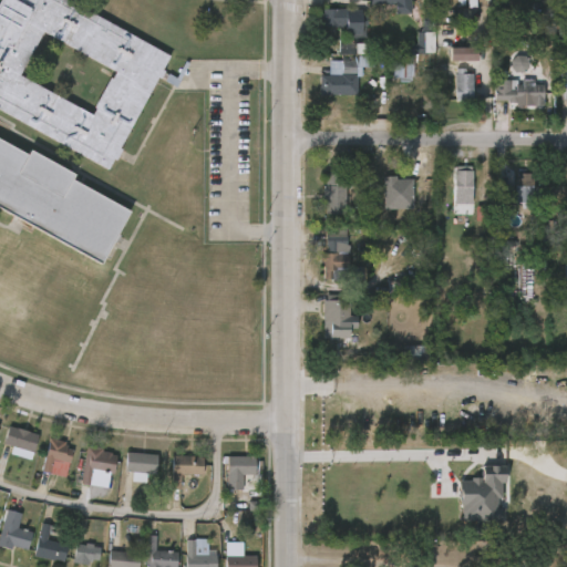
[(0,0),(65,0),(166,55),(158,70),(174,78),(184,61),(187,62),(174,88),(154,76),(115,147),(134,157),(131,164),(114,155),(105,171),(0,112),(0,143),(20,154),(22,150),(68,174),(65,178),(124,212),(113,233),(129,241),(123,250),(116,247),(110,259),(101,255),(95,264),(32,229),(31,233),(22,228),(18,235),(4,227),(10,217),(0,212),(0,0)]
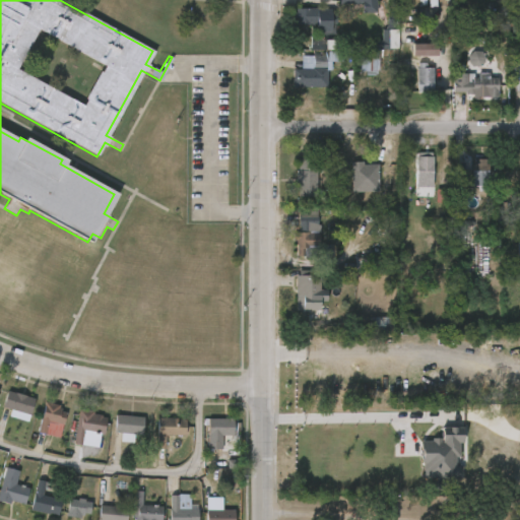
[(374,0),(374,12),(361,12),(361,5),(340,5),(340,0),(374,0)]
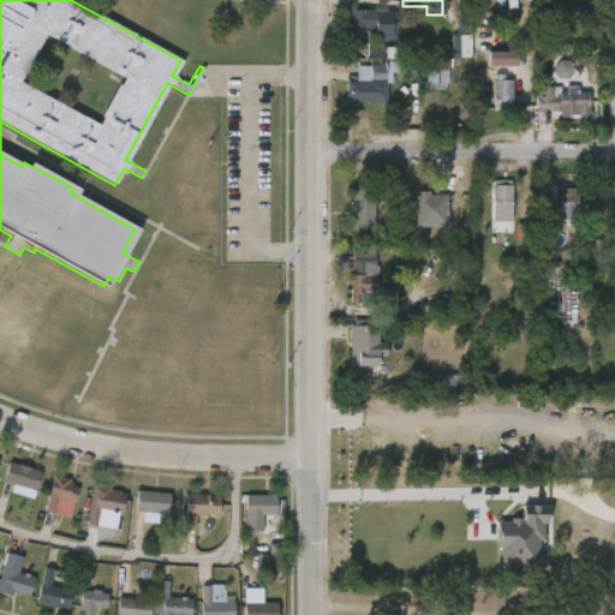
[(376,10),(376,11),(393,11),(393,19),(399,19),(399,29),(394,29),(394,37),(377,39),(377,30),(352,30),(352,22),(350,22),(351,10),(376,10)]
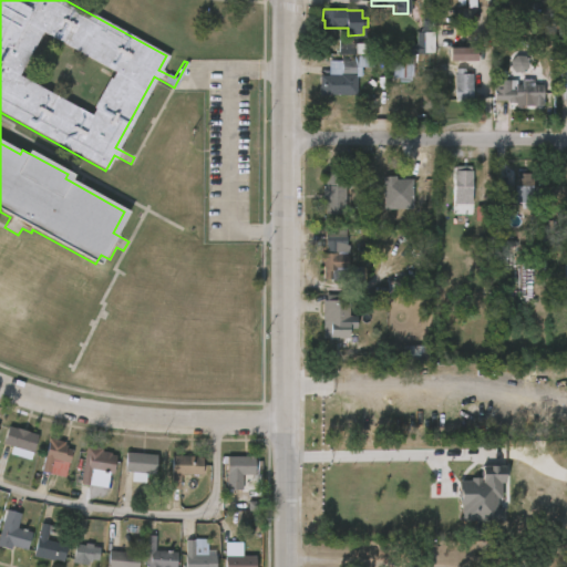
[(426,32),(426,45),(432,45),(432,52),(433,52),(432,79),(401,78),(401,44),(414,44),(415,31),(418,31),(424,22),(424,14),(431,14),(431,26),(426,32)]
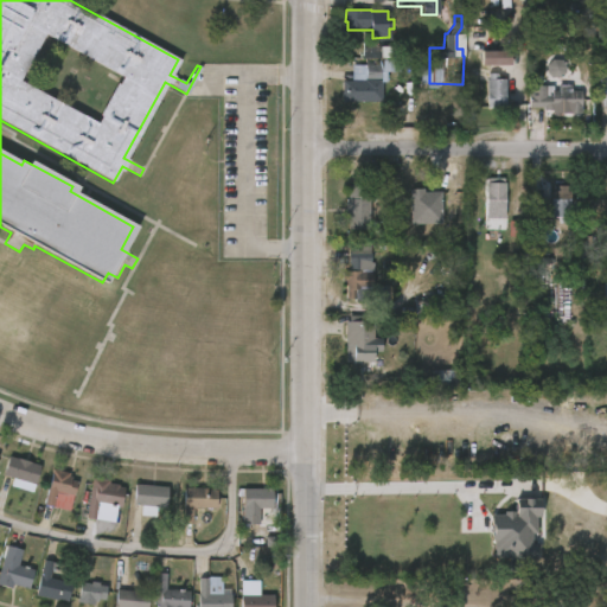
[(510,65),(510,52),(480,51),(480,65),(510,65)]
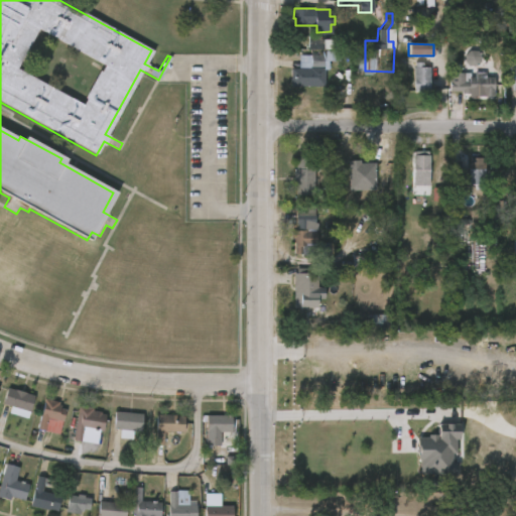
[(480,51),(466,51),(466,66),(481,65),(480,51)]
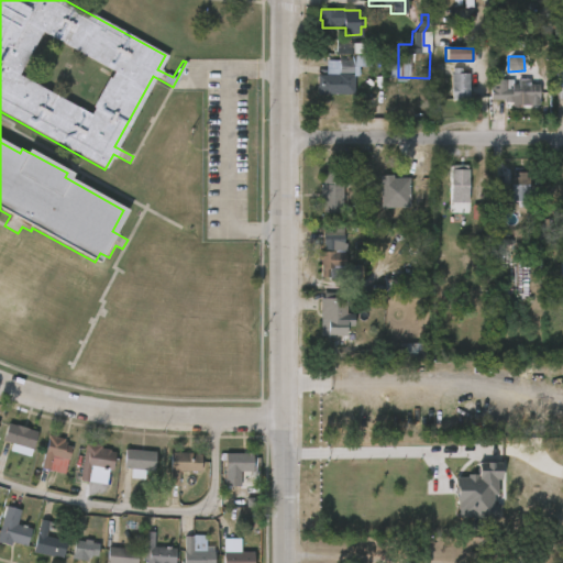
[(353,61),(353,74),(356,74),(356,95),(319,96),(319,75),(339,75),(339,61),(353,61)]
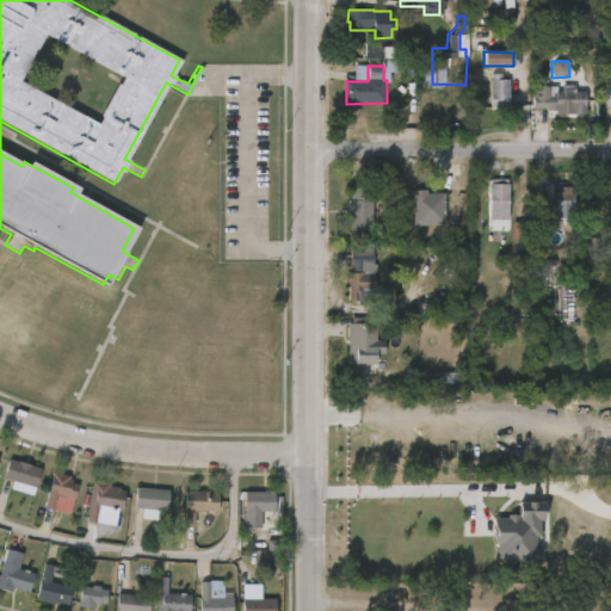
[(488,111),(488,76),(508,76),(508,111),(488,111)]
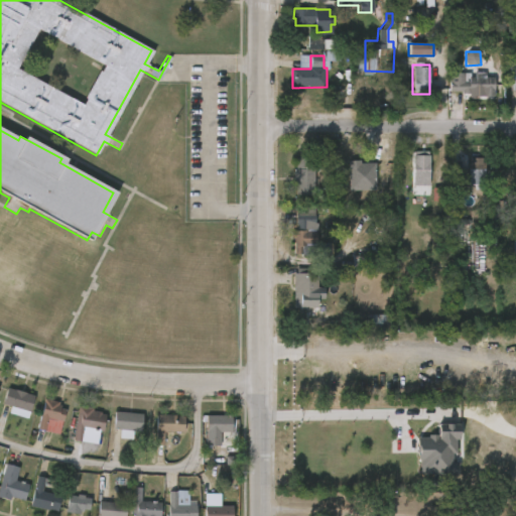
[(449,96),(448,74),(493,73),(493,95),(449,96)]
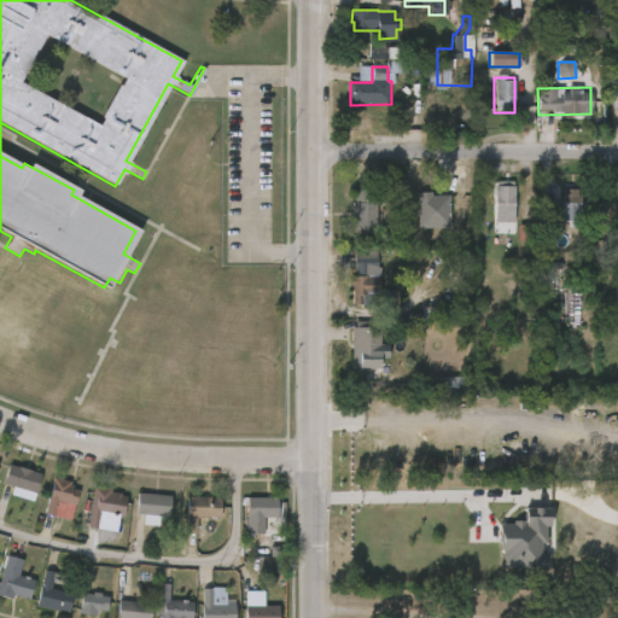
[(454,186),(454,190),(466,190),(466,209),(453,210),(453,220),(419,222),(415,187),(454,186)]
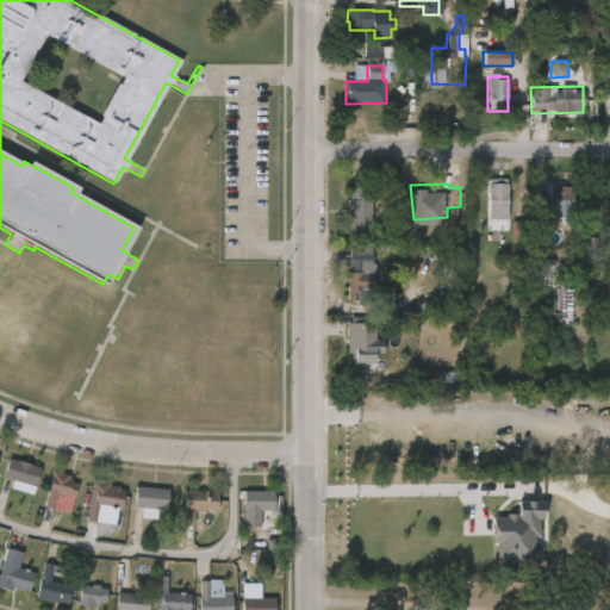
[(369,197),(368,230),(346,230),(347,212),(343,212),(343,203),(347,203),(347,185),(359,186),(359,195),(369,197)]
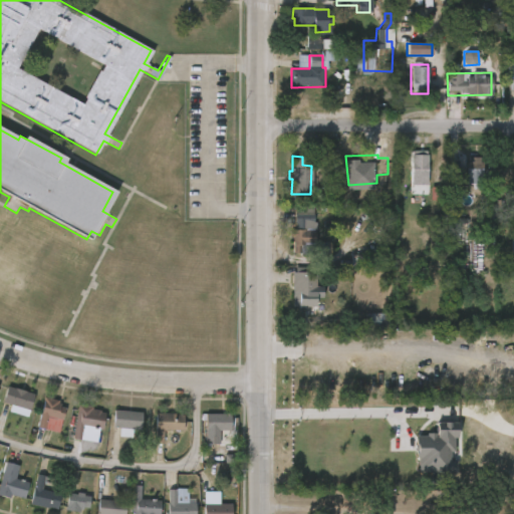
[(411,190),(410,156),(427,156),(427,190),(411,190)]
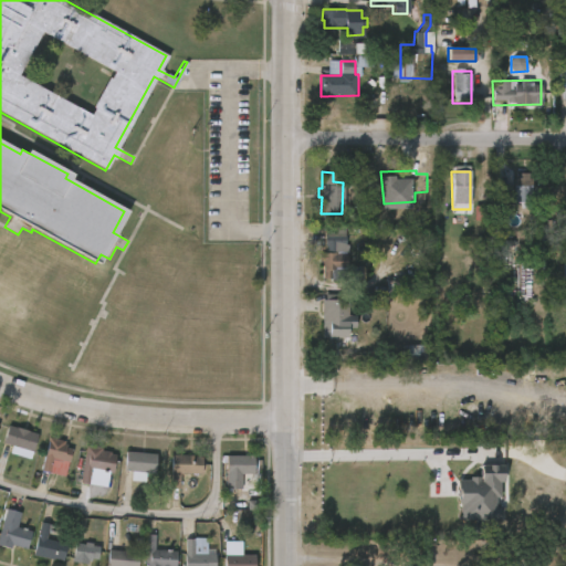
[(531,198),(513,198),(513,174),(531,174),(531,198)]
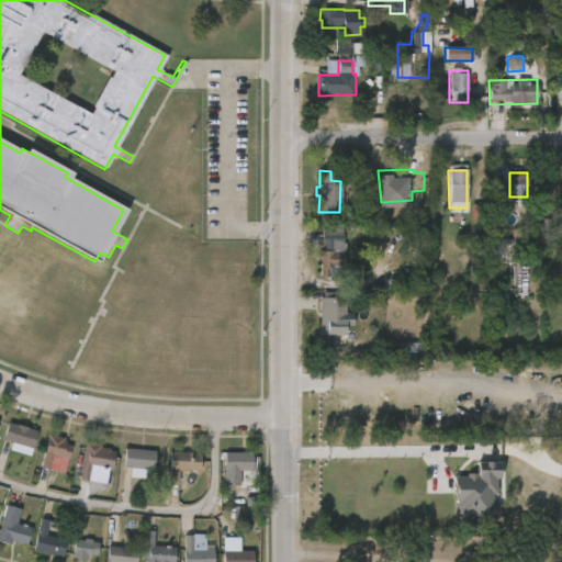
[(471,218),(482,220),(482,206),(471,205),(471,218)]
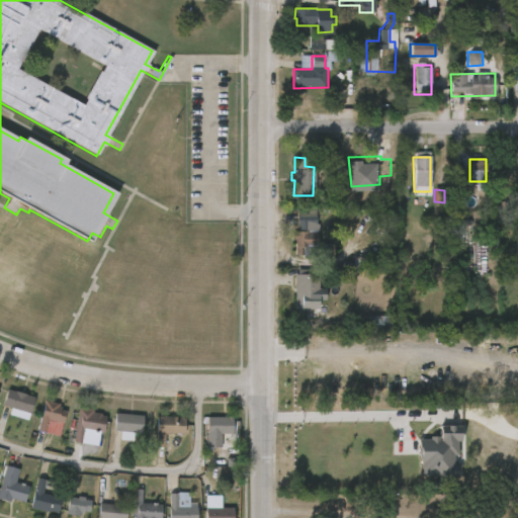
[(314,208),(314,216),(316,216),(316,232),(317,232),(317,255),(293,256),(294,240),(290,240),(290,233),(295,231),(296,216),(297,216),(297,208),(314,208)]
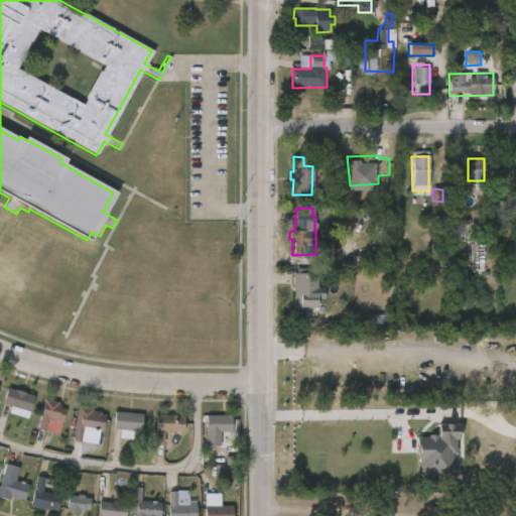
[(315,268),(315,273),(316,273),(316,304),(306,304),(306,317),(292,316),(293,273),(296,273),(296,268),(315,268)]
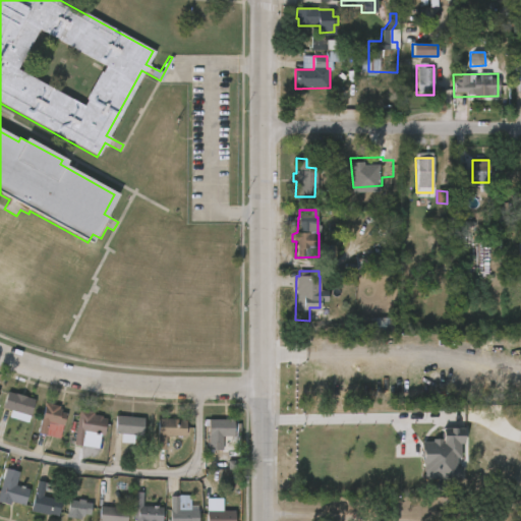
[(401,325),(401,335),(367,333),(367,317),(396,319),(395,325),(401,325)]
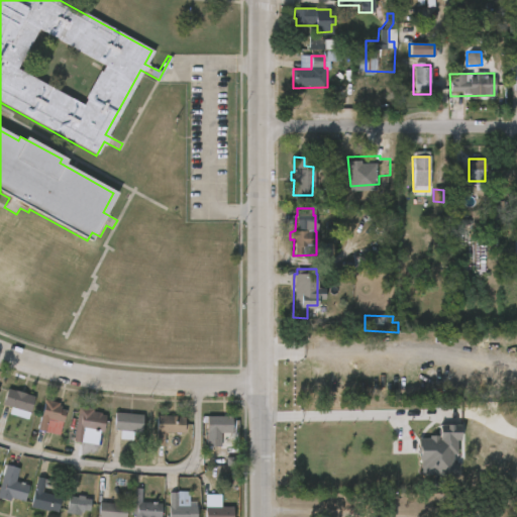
[(35,396),(27,419),(9,414),(11,406),(3,404),(8,388),(35,396)]
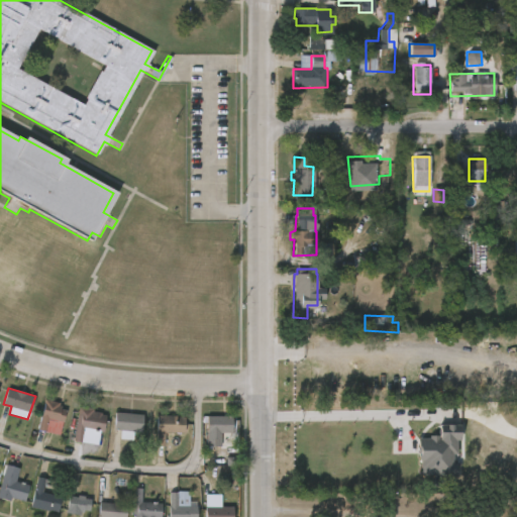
[(66,409),(64,421),(48,417),(45,431),(37,429),(44,399),(60,402),(59,405),(61,406),(61,408),(66,409)]
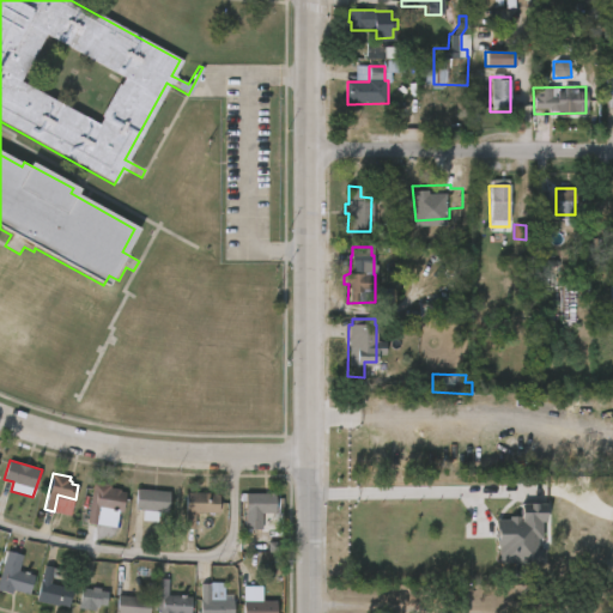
[(126,492),(122,513),(98,508),(96,523),(86,522),(93,481),(110,484),(110,487),(120,489),(120,491),(126,492)]
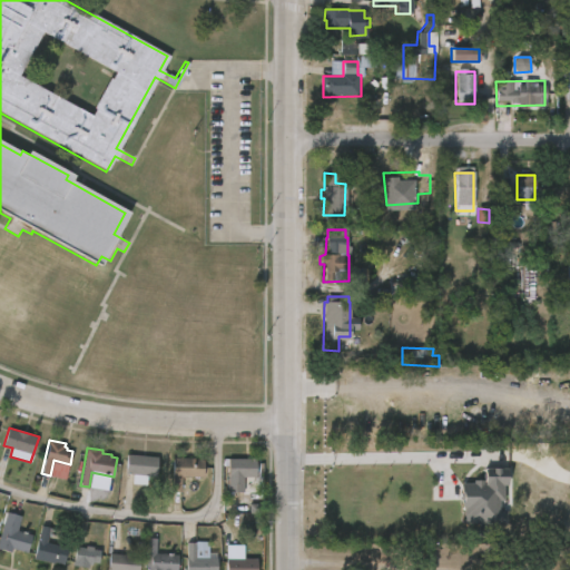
[(158,457),(156,475),(148,475),(147,485),(133,483),(133,473),(126,473),(128,454),(158,457)]
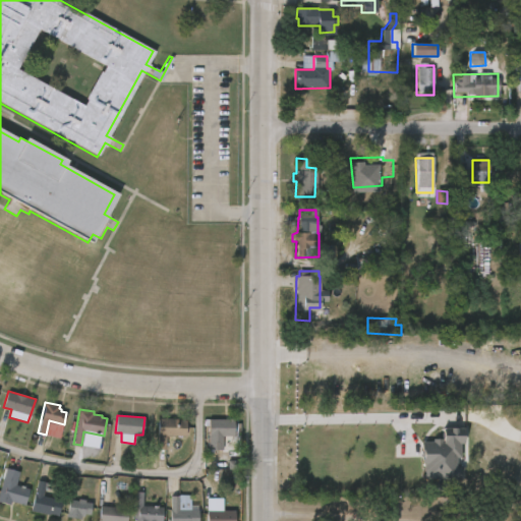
[(178,417),(178,419),(187,419),(186,437),(166,437),(166,450),(158,450),(158,417),(178,417)]
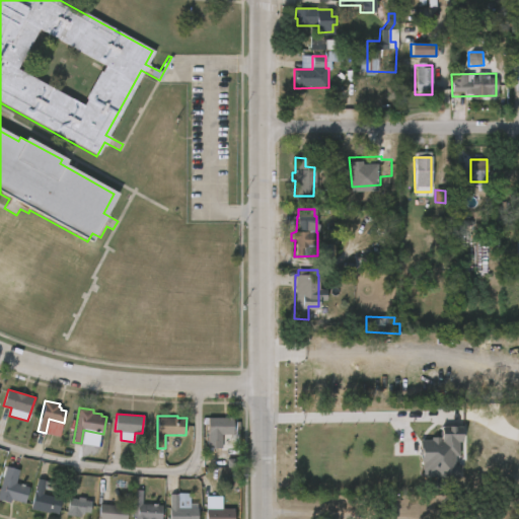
[(208,448),(208,417),(234,417),(234,434),(215,434),(215,448),(208,448)]
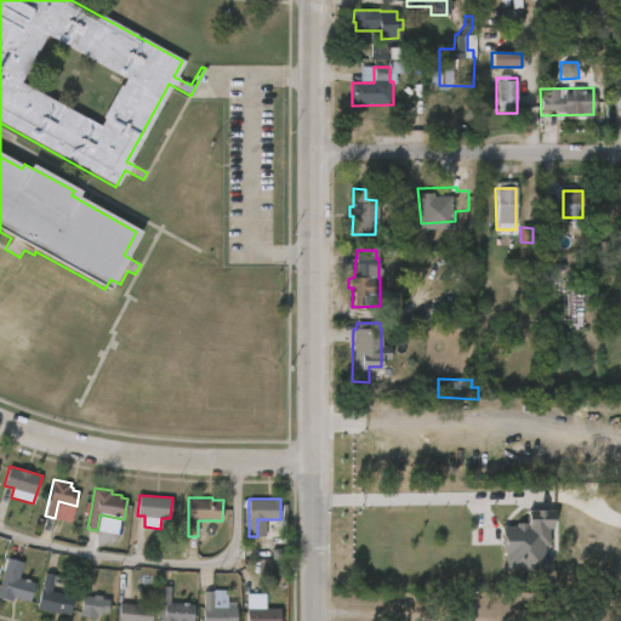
[(552,570),(551,557),(545,557),(545,546),(552,545),(551,511),(527,511),(527,525),(502,527),(503,571),(552,570)]
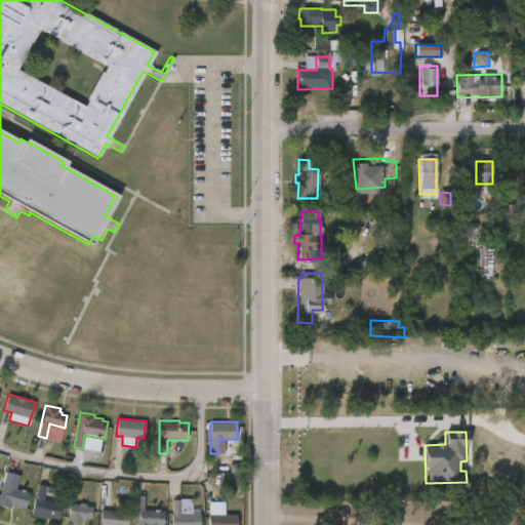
[(30,492),(26,509),(11,506),(10,509),(0,505),(0,493),(6,471),(19,475),(15,488),(30,492)]
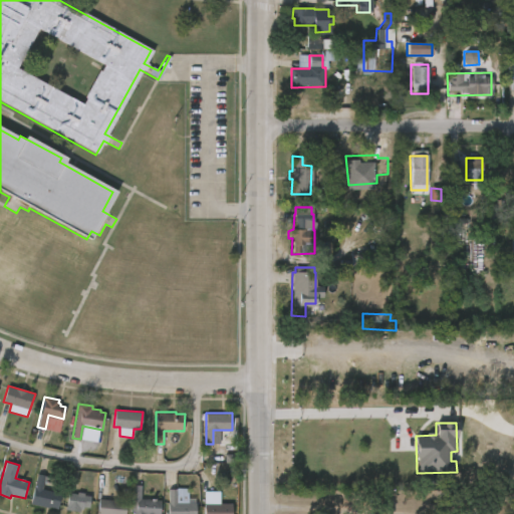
[(50,479),(49,483),(44,482),(42,489),(61,493),(57,510),(30,504),(36,473),(45,475),(45,477),(50,479)]
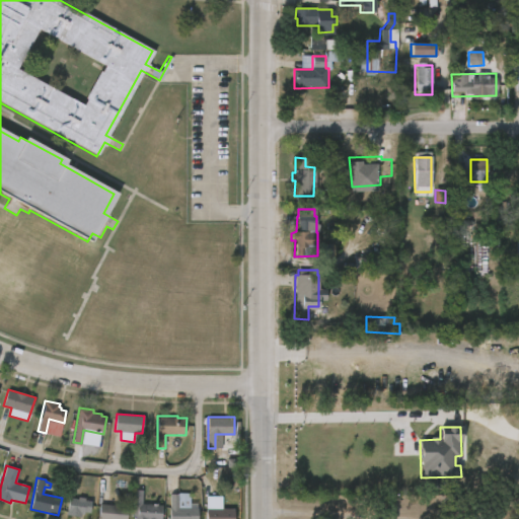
[(162,505),(161,518),(133,518),(135,490),(143,490),(143,497),(153,497),(153,505),(162,505)]
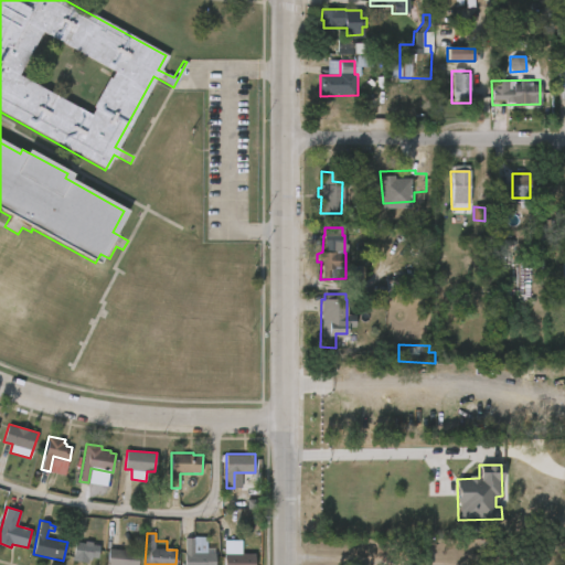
[(194,537),(194,553),(215,553),(215,564),(184,564),(185,537),(194,537)]
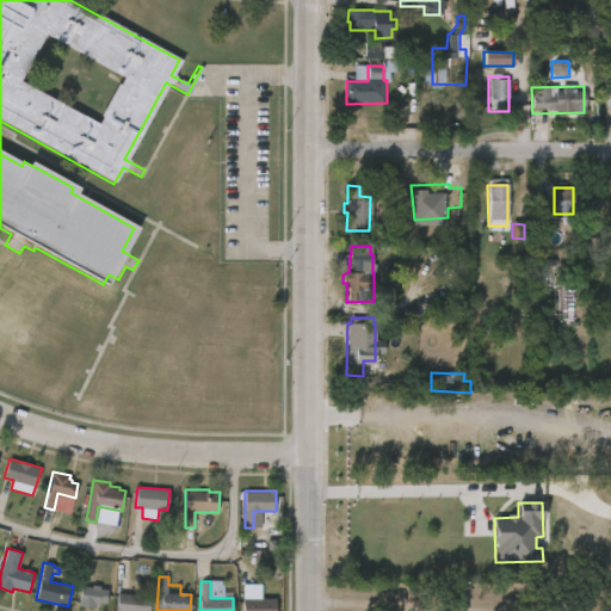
[(100,585),(99,588),(109,590),(105,605),(96,605),(96,610),(78,605),(82,585),(92,587),(93,584),(100,585)]
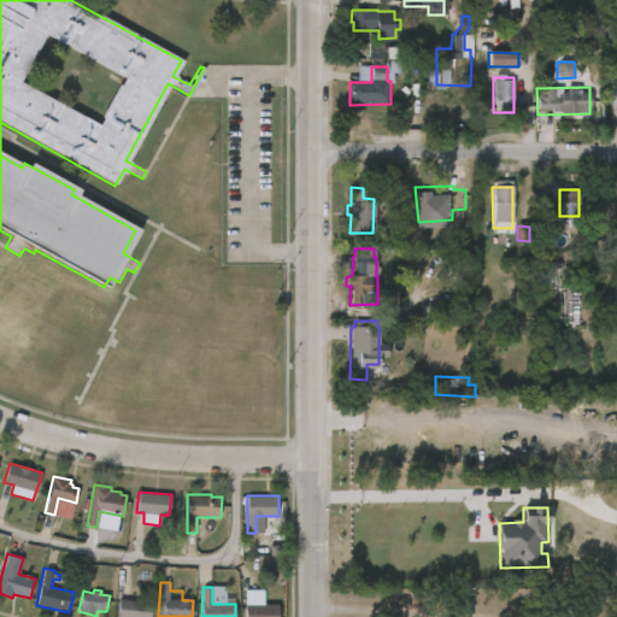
[(264,589),(264,604),(280,604),(280,616),(245,616),(246,589),(264,589)]
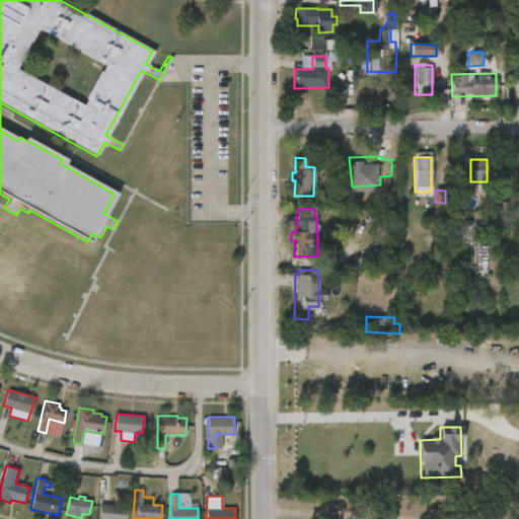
[(129,507),(127,518),(98,518),(100,504),(129,507)]
